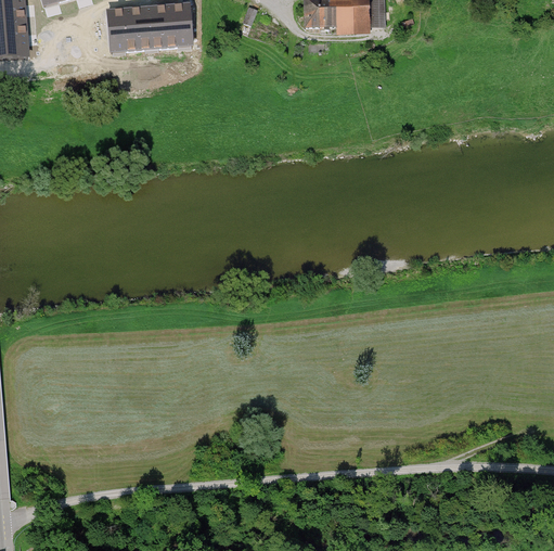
[(0,62),(33,60),(27,0),(0,0),(0,62)]
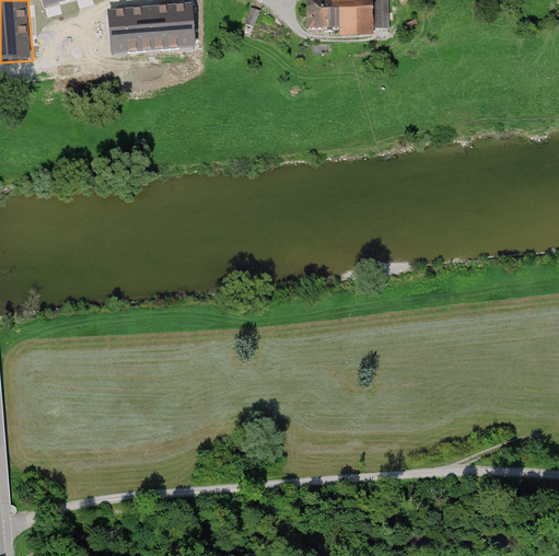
[(41,0),(44,10),(76,0),(41,0)]
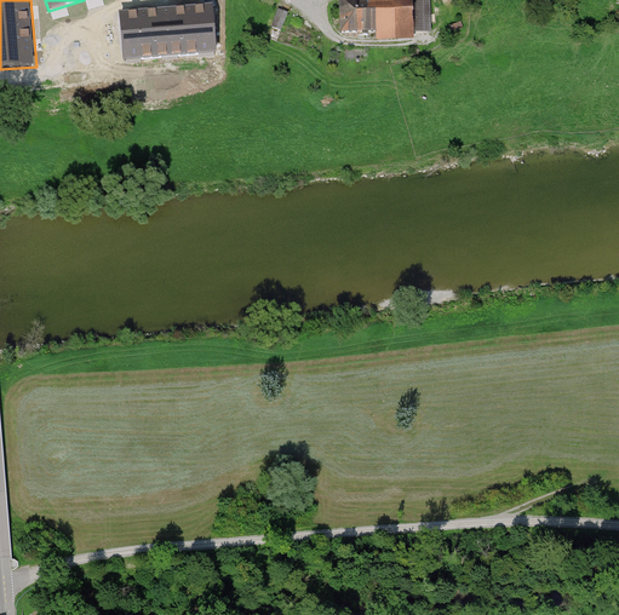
[(339,0),(340,28),(377,28),(377,35),(414,34),(414,28),(427,28),(425,0),(339,0)]
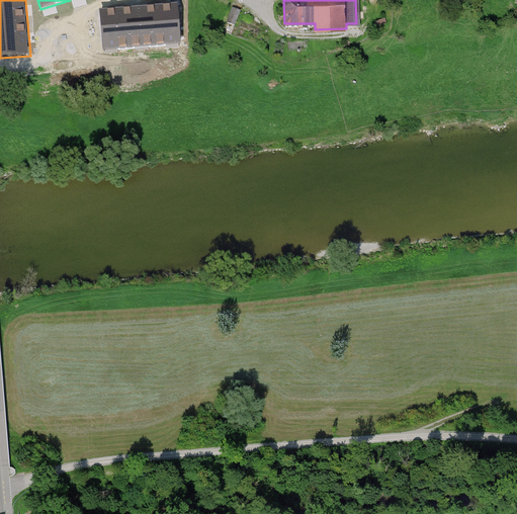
[(99,7),(102,53),(182,47),(179,1),(99,7)]
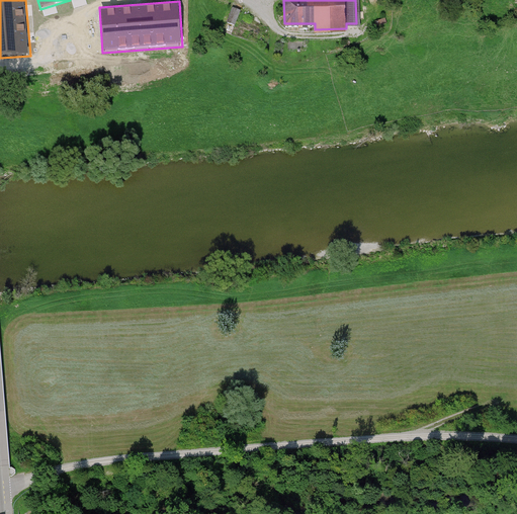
[(241,7),(232,4),(227,18),(236,21),(241,7)]
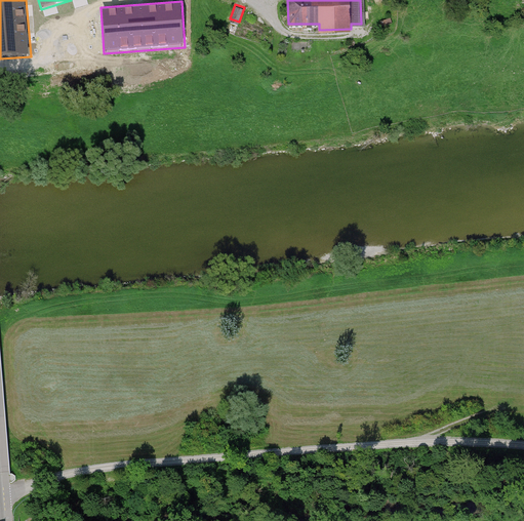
All buildings are outlined.
